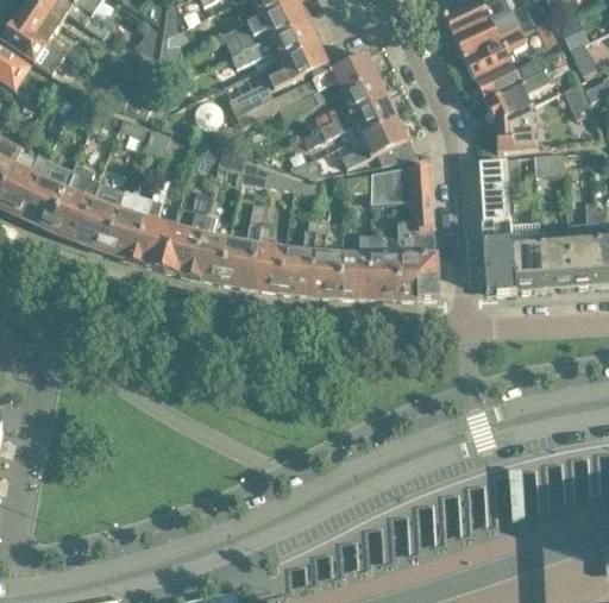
[(62,23),(26,0),(20,8),(20,12),(16,20),(66,54),(71,45),(54,33),(62,23)]
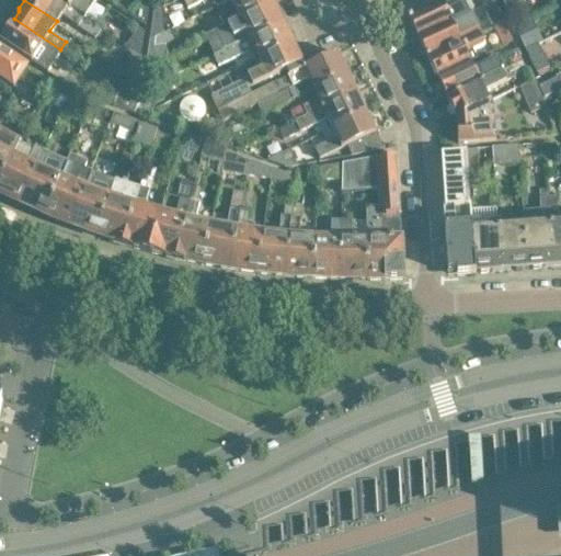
[(84,13),(64,0),(24,0),(57,21),(61,13),(99,37),(105,29),(83,15),(84,13)]
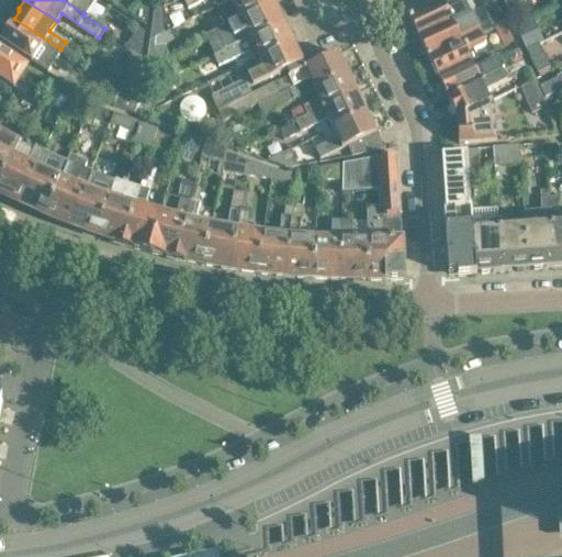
[(64,0),(85,13),(93,0),(64,0)]
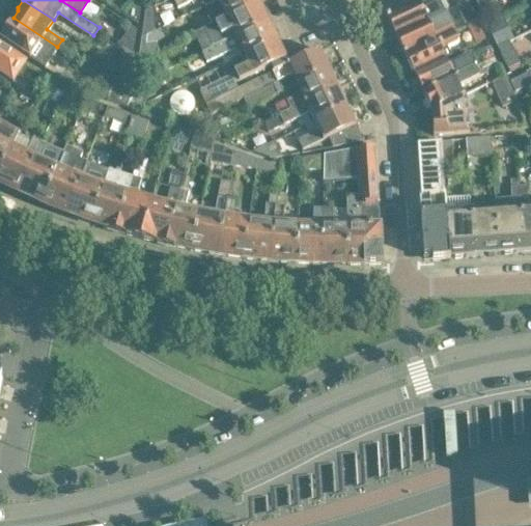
[(138,21),(141,0),(130,0),(122,10),(138,21)]
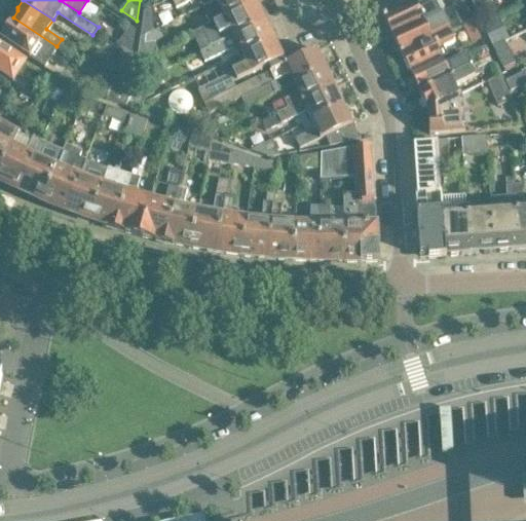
[(197,29),(193,30),(193,32),(197,39),(229,25),(233,33),(234,35),(266,19),(258,0),(211,24),(211,22),(197,29)]
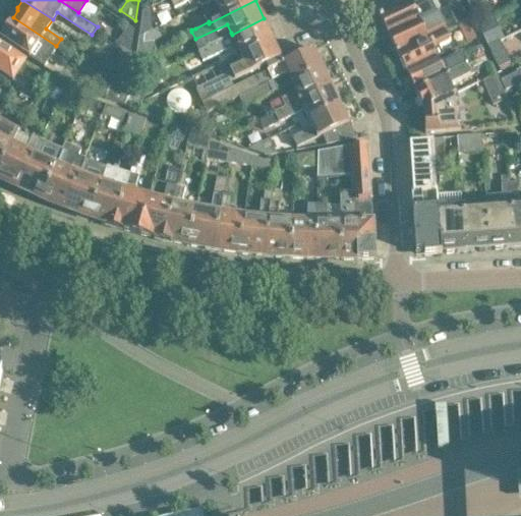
[(218,5),(204,12),(209,21),(209,23),(255,0),(216,0),(218,5)]
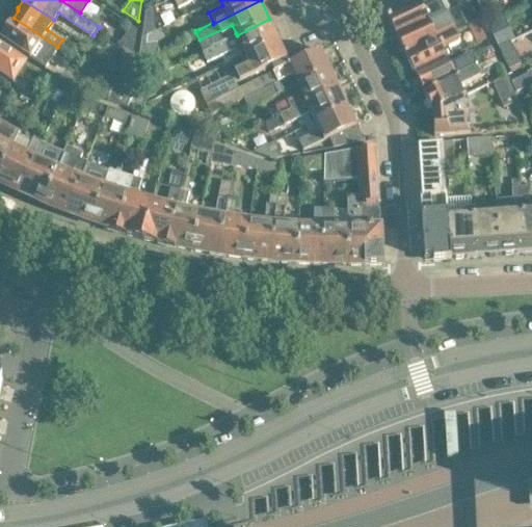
[(389,14),(387,15),(389,19),(387,22),(390,27),(393,27),(397,34),(444,10),(440,0),(423,8),(419,0),(416,0),(389,14)]
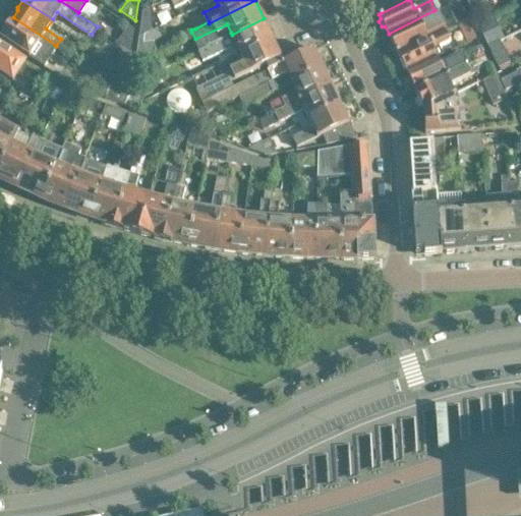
[(466,16),(458,0),(456,0),(449,3),(457,21),(466,17),(466,16)]
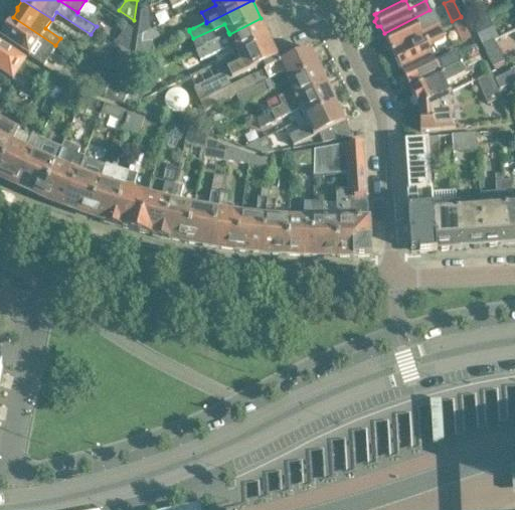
[(461,0),(465,8),(480,1),(479,0),(461,0)]
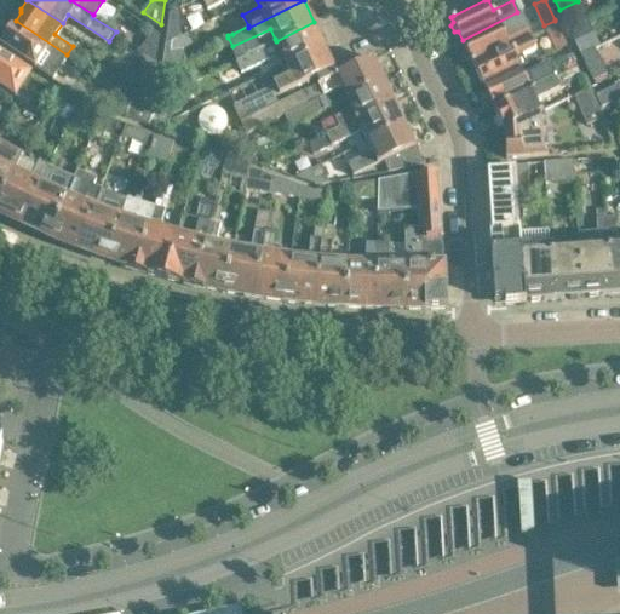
[(181,30),(179,4),(170,9),(165,39),(172,36),(171,38),(176,35),(176,34),(181,30)]
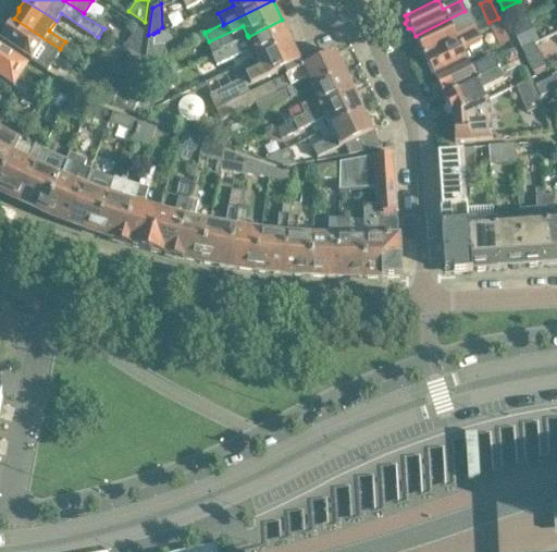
[(424,54),(477,29),(467,10),(465,11),(416,36),(417,40),(416,44),(419,49),(422,50),(424,54)]
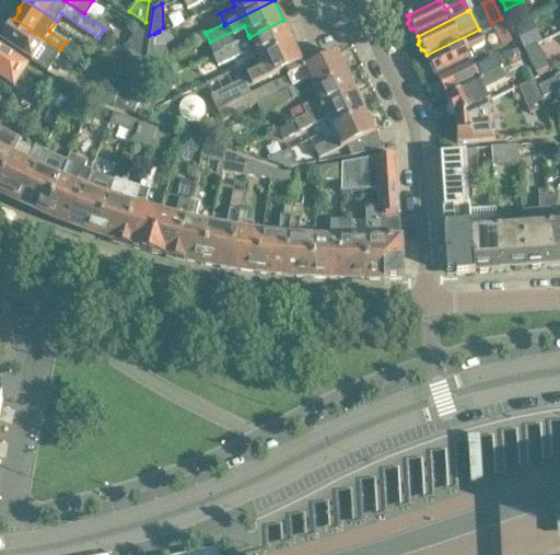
[(13,18),(0,36),(47,67),(60,49),(14,19),(13,18)]
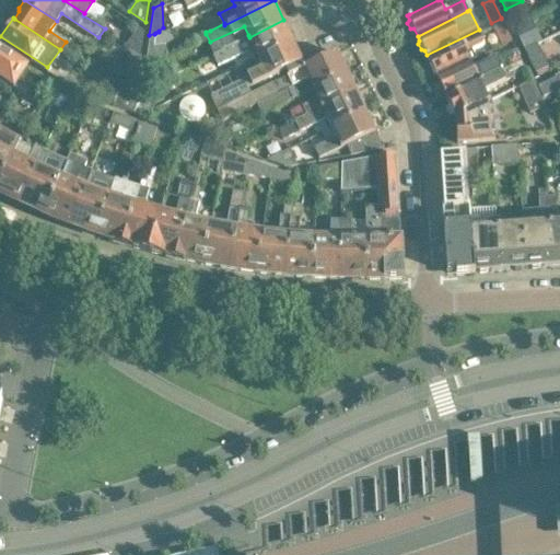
[(510,36),(501,19),(491,23),(500,41),(510,36)]
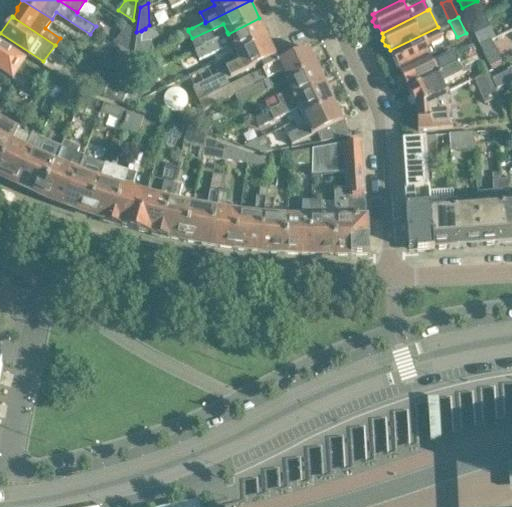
[(235,51),(266,36),(267,36),(266,33),(267,30),(264,24),(262,24),(259,18),(228,34),(227,32),(212,39),(213,39),(194,47),(199,57),(231,42),(235,51)]
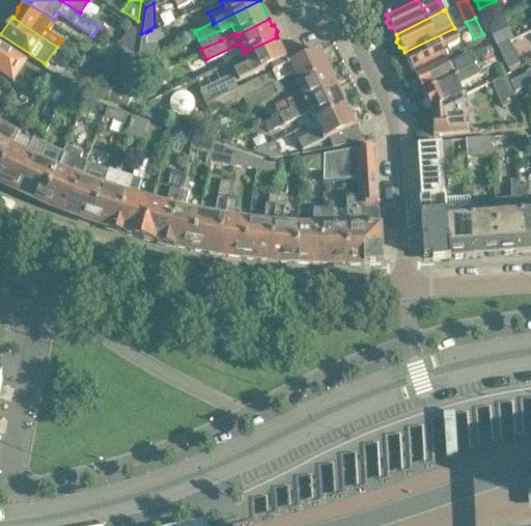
[(133,48),(137,27),(131,23),(119,40),(122,42),(122,40),(133,48)]
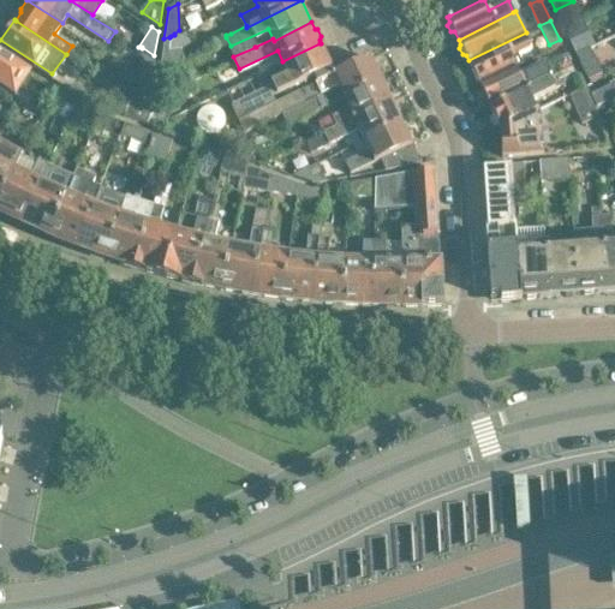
[(526,33),(469,60),(479,82),(515,64),(511,54),(531,45),(526,33)]
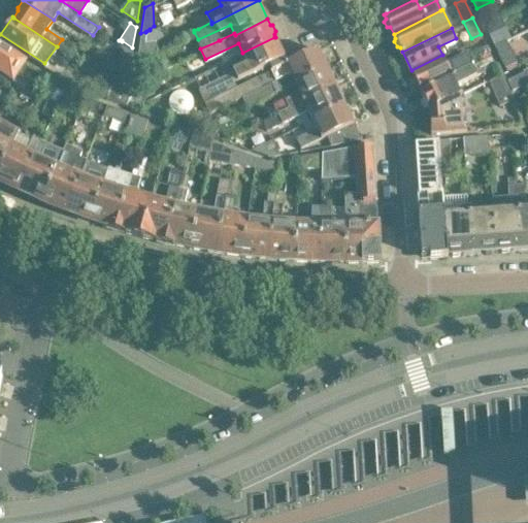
[(158,47),(155,39),(144,40),(145,32),(146,31),(140,33),(137,58),(158,47)]
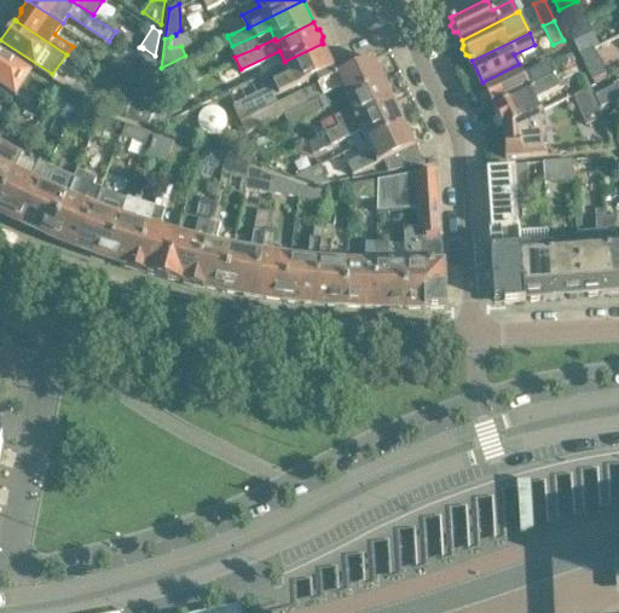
[(331,65),(333,65),(322,44),(284,62),(289,71),(273,79),(278,92),(316,74),(318,80),(335,71),(331,65)]
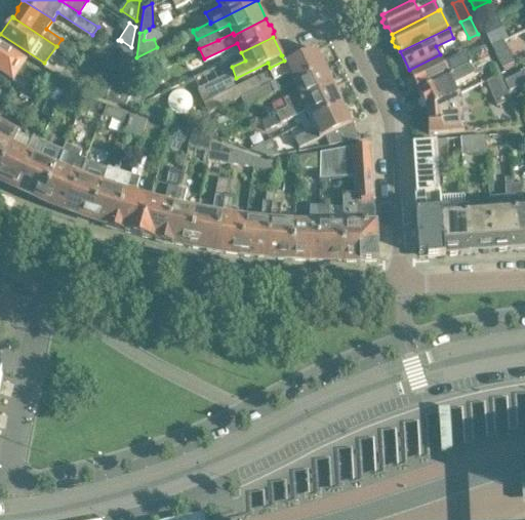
[(514,60),(503,38),(492,43),(502,65),(514,60)]
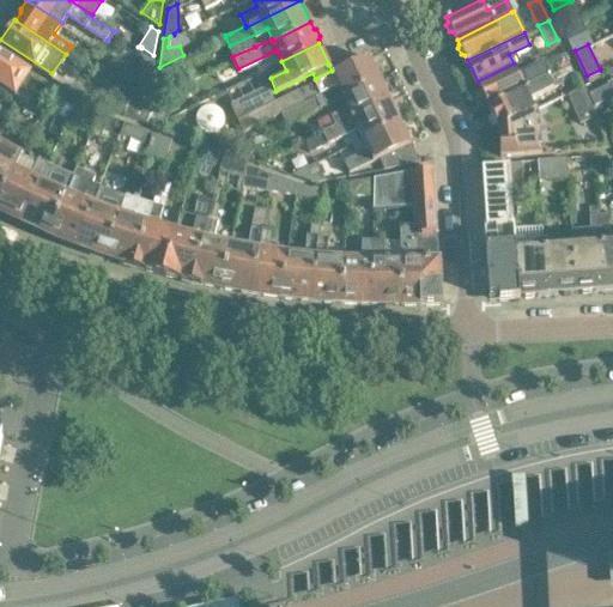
[(19,84),(29,71),(31,67),(0,47),(0,80),(42,108),(47,99),(37,95),(36,96),(19,84)]
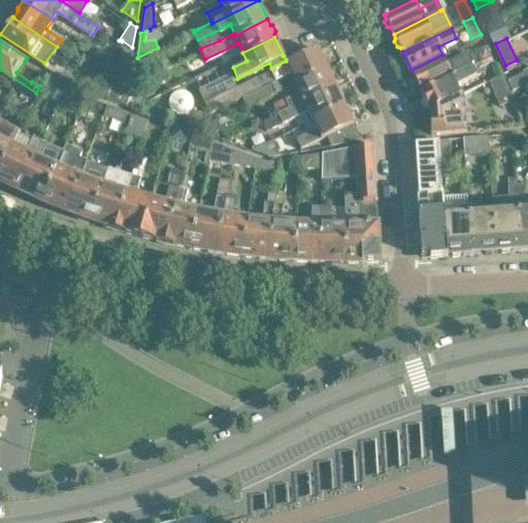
[(122,41),(119,65),(130,72),(133,50),(132,50),(132,47),(122,40),(122,41)]
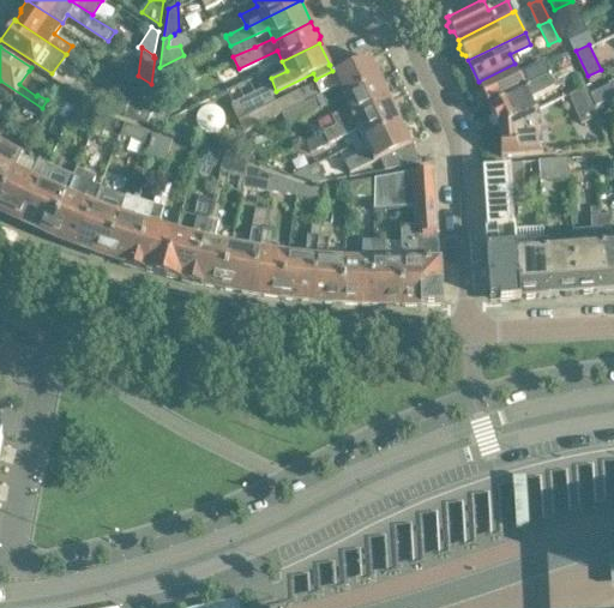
[(565,50),(554,55),(560,68),(571,64),(565,50)]
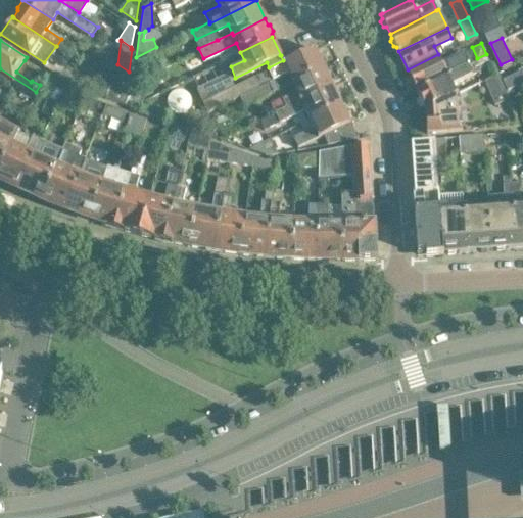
[(292,79),(323,64),(314,46),(283,60),(269,67),(234,84),(203,100),(207,109),(240,94),(244,103),(278,87),(274,78),(288,72),(292,79)]
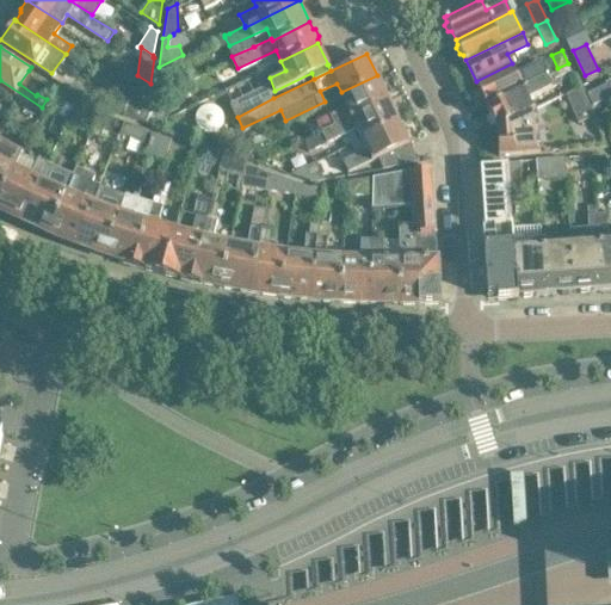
[(488,104),(548,73),(542,60),(517,72),(512,63),(476,81),(477,84),(476,87),(479,93),(483,94),(488,104)]
